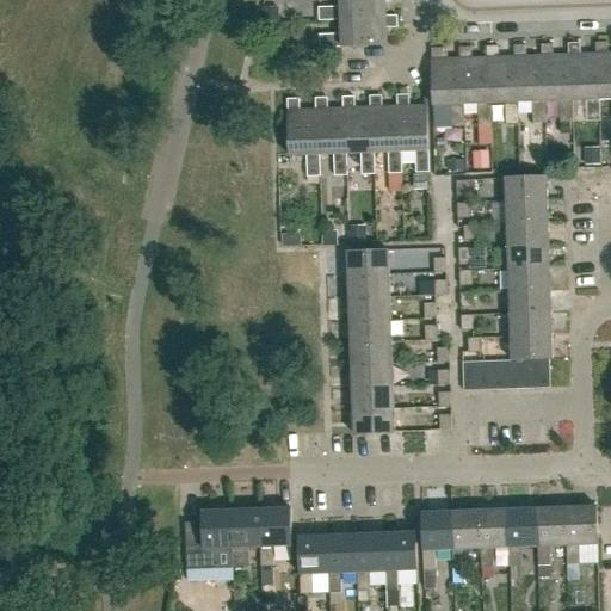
[(340,19),(386,17),(386,1),(396,1),(395,0),(339,0),(340,7),(319,8),(319,22),(340,20),(340,19)]
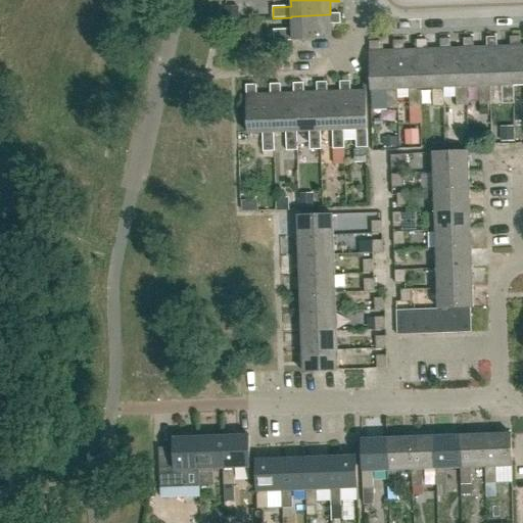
[(340,25),(340,14),(330,14),(291,16),(291,17),(292,30),(274,31),(274,41),(331,39),(331,25),(340,25)]
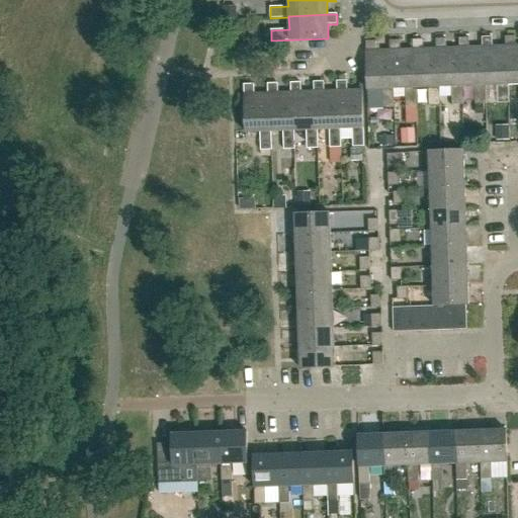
[(508,46),(509,85),(517,84),(517,45),(516,46),(516,36),(506,36),(506,46),(508,46)]
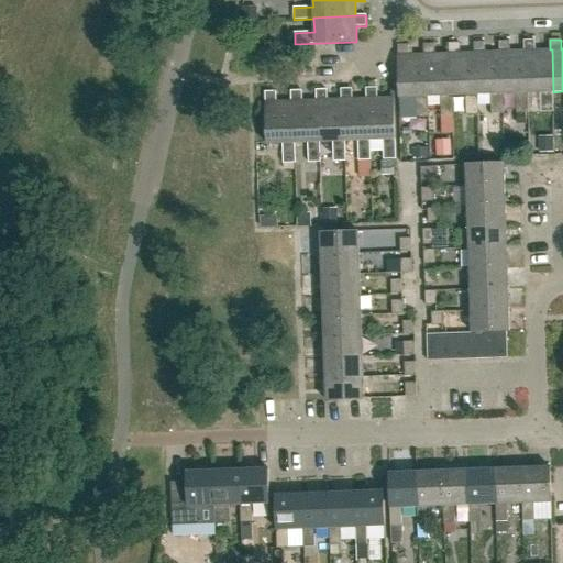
[(526,51),(525,51),(510,52),(510,41),(499,42),(499,52),(500,52),(503,94),(516,94),(517,113),(529,113),(528,92),(526,51)]
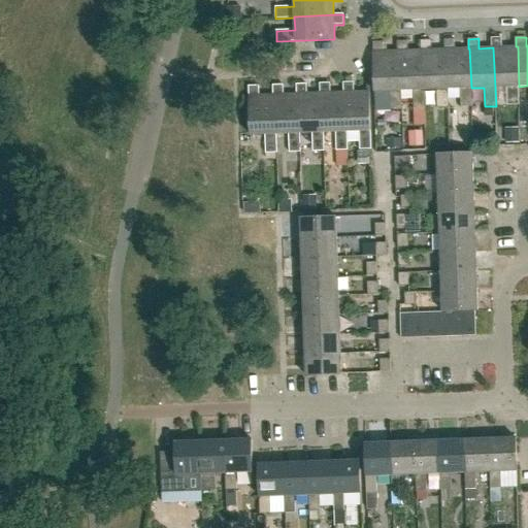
[(518,46),(516,46),(502,47),(502,38),(492,38),(492,47),(493,47),(495,87),(507,87),(507,105),(520,105),(519,87),(518,46)]
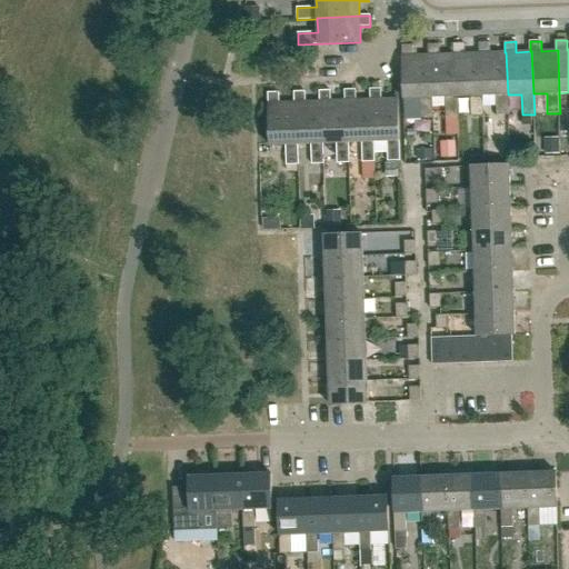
[(506,52),(505,52),(490,52),(490,42),(479,43),(480,53),(482,96),(496,96),(496,116),(509,115),(508,95),(506,52)]
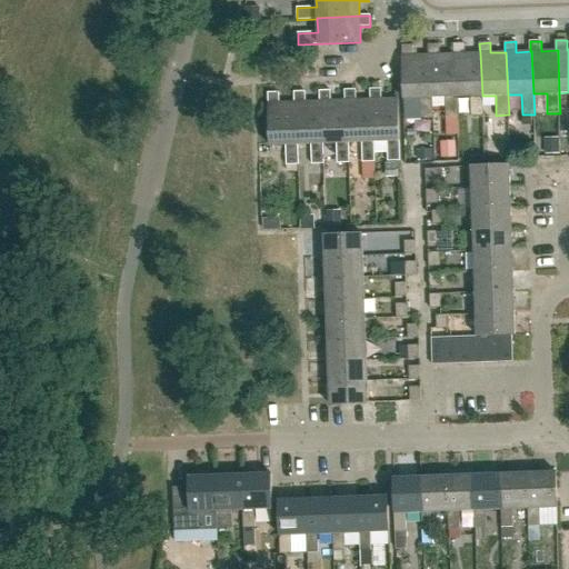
[(455,55),(457,97),(470,97),(471,117),(483,116),(482,96),(480,53),(466,53),(465,43),(453,45),(455,55)]
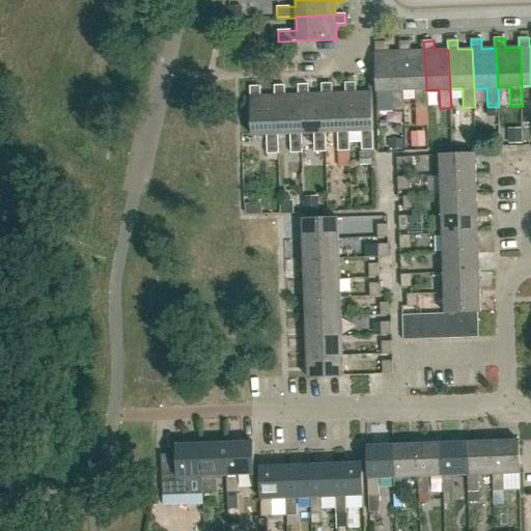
[(424,51),(411,51),(410,42),(399,42),(400,52),(402,91),(415,90),(416,110),(427,109),(426,90),(424,51)]
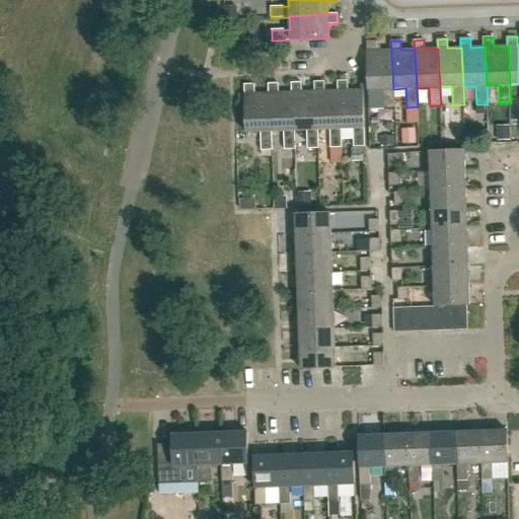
[(391,51),(377,51),(377,42),(367,42),(369,90),(382,89),(383,108),(394,107),(393,89),(391,51)]
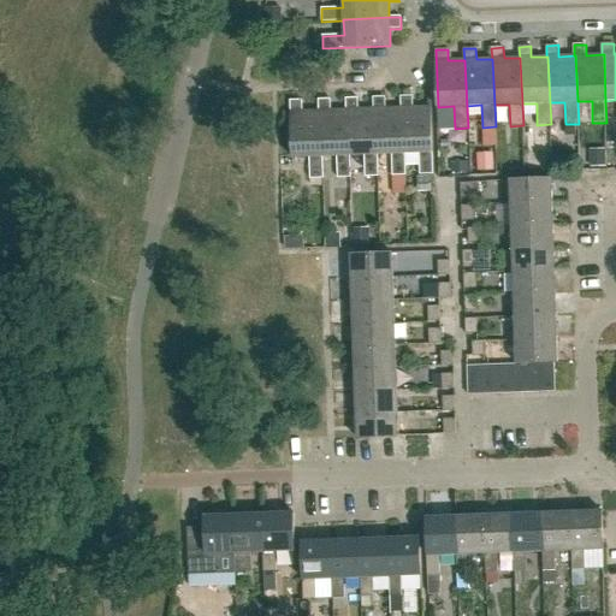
[(403,154),(404,154),(420,153),(420,176),(434,175),(433,152),(432,152),(431,107),(413,108),(413,96),(401,98),(401,108),(402,108),(403,154)]
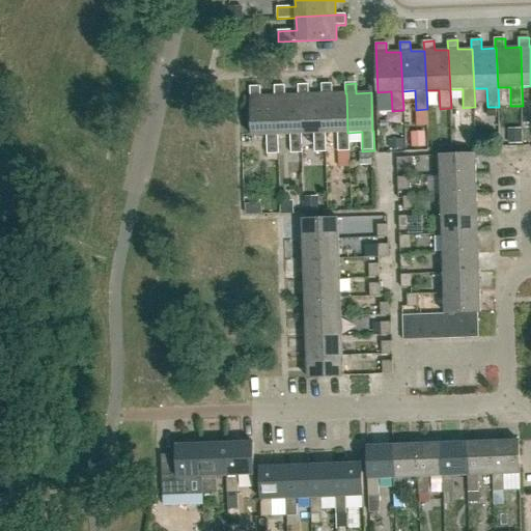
[(346,93),(345,93),(332,93),(332,84),(323,84),(323,93),(323,94),(324,134),(326,134),(337,133),(338,151),(350,151),(348,133),(347,133),(346,93)]
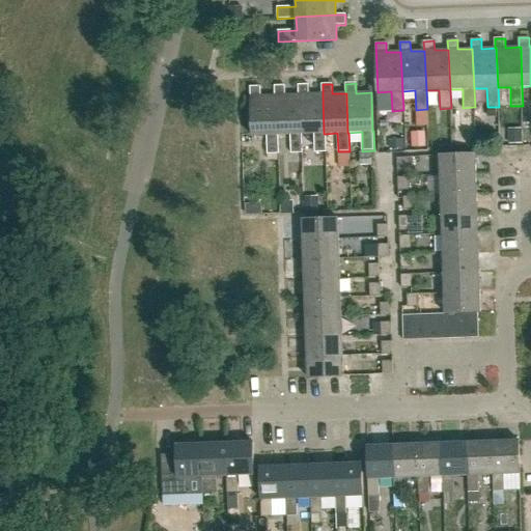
[(324,134),(323,94),(309,94),(308,85),(298,85),(299,94),(300,135),(302,134),(314,134),(315,154),(326,152),(326,134),(324,134)]
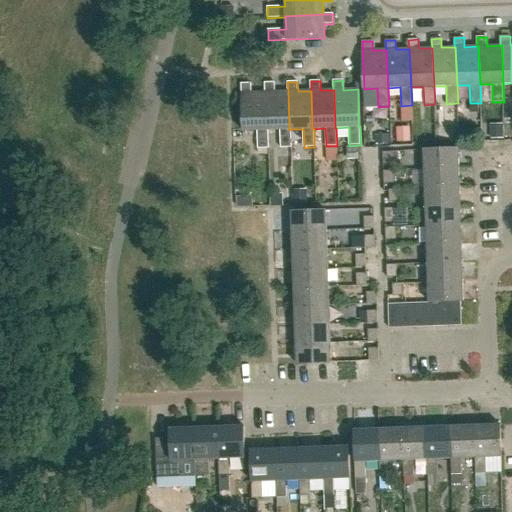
[(288,91),(275,92),(275,83),(265,83),(265,92),(267,130),(280,130),(281,148),(291,148),(291,129),(289,130),(288,91)]
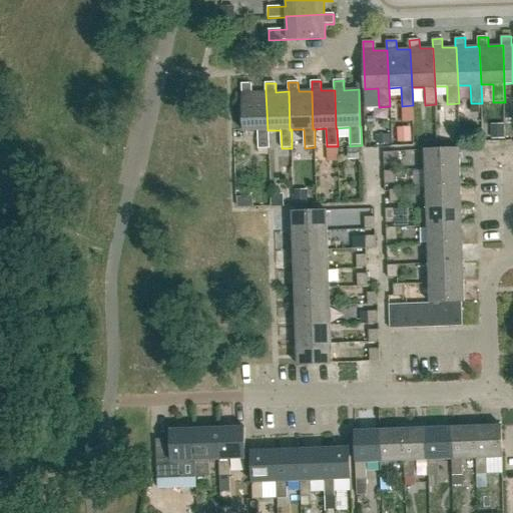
[(268,130),(266,92),(251,93),(251,84),(241,84),(243,131),(257,131),(258,149),(269,149),(268,130)]
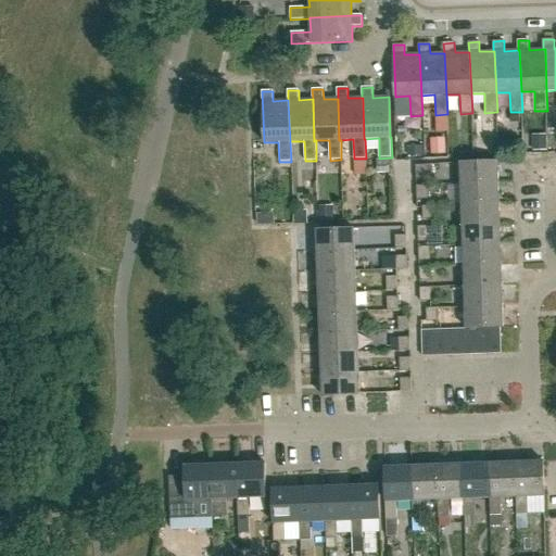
[(424,131),(424,148),(436,148),(436,131),(424,131)]
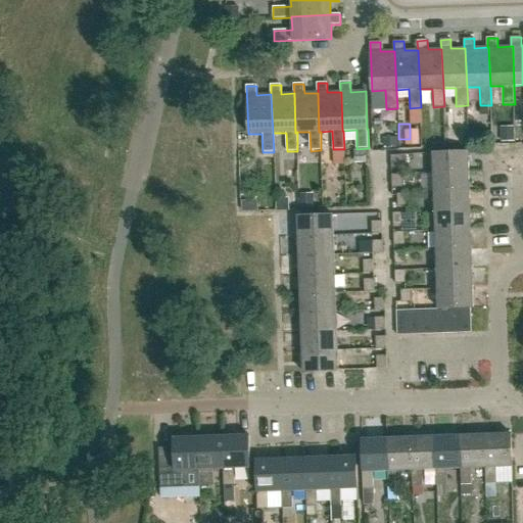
[(515,127),(502,127),(502,141),(515,141),(515,127)]
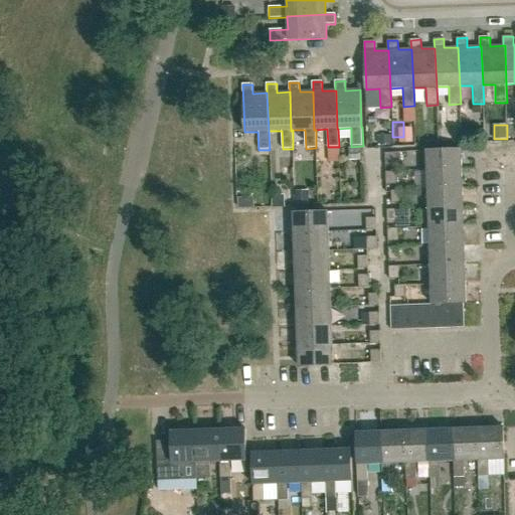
[(426,170),(461,169),(461,150),(425,151),(426,170)]
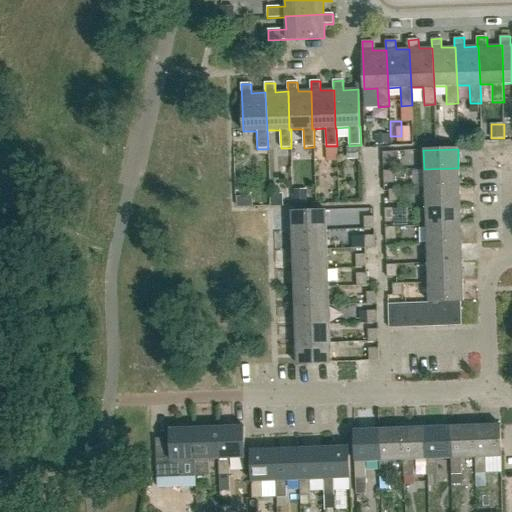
[(383,164),(393,164),(392,151),(382,152),(383,164)]
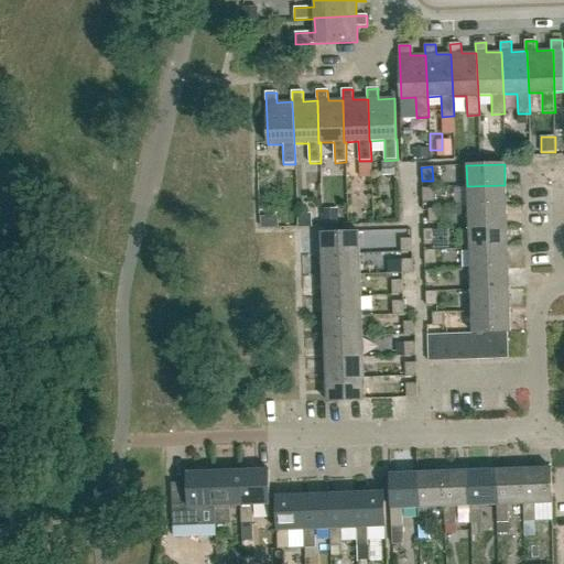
[(468,207),(506,206),(505,185),(467,186),(468,207)]
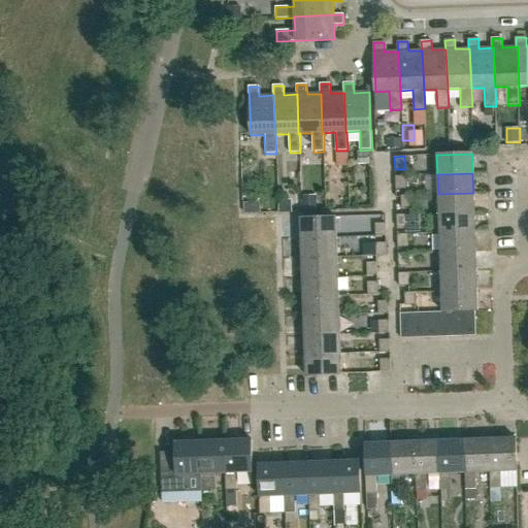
[(395,189),(396,189),(405,189),(405,175),(395,176),(395,189)]
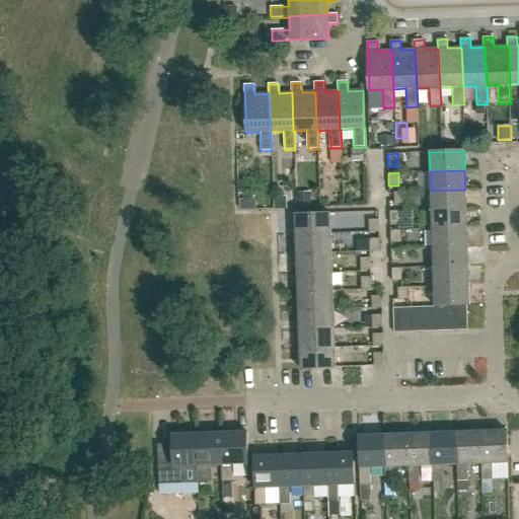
[(432,210),(466,208),(465,190),(431,191),(432,210)]
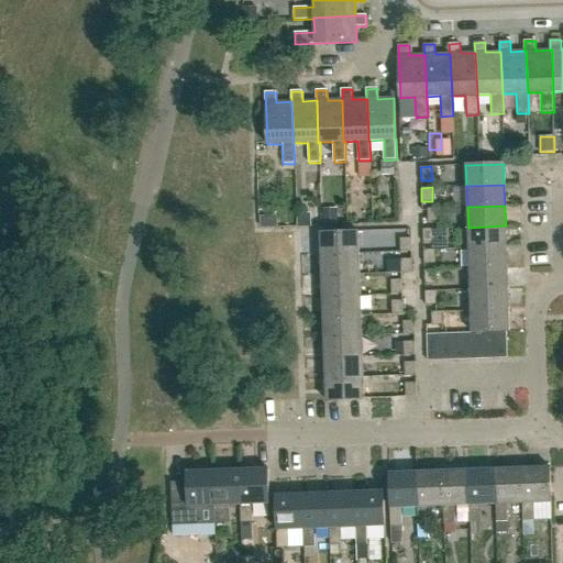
[(428,222),(439,221),(439,208),(427,208),(428,222)]
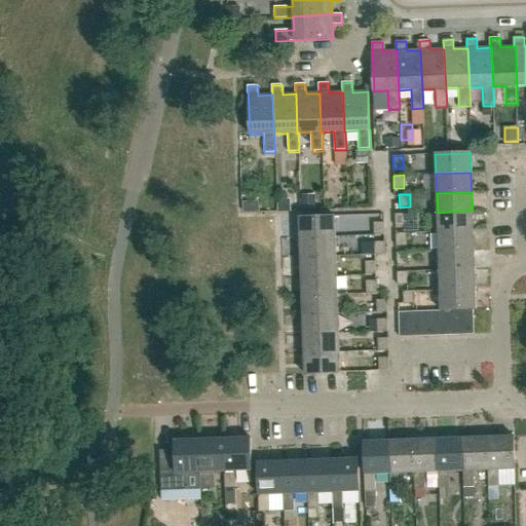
[(438,231),(474,230),(473,211),(438,213),(438,231)]
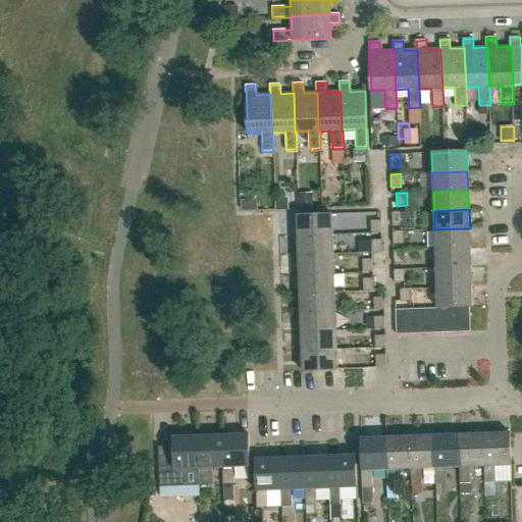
[(393,224),(403,224),(402,212),(392,212),(393,224)]
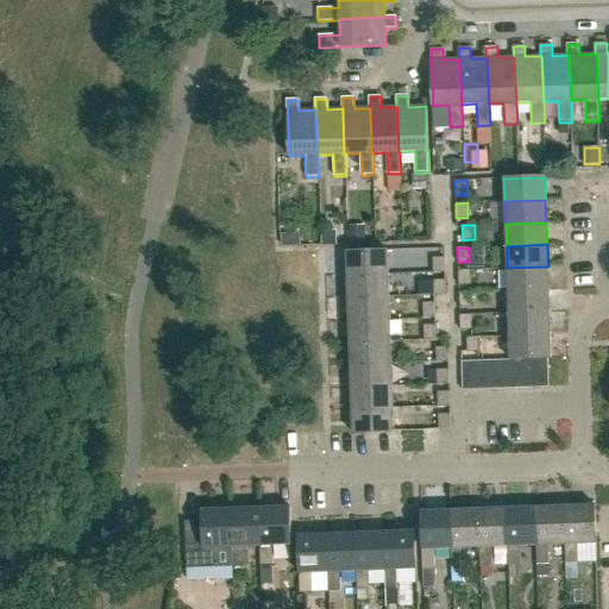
[(347,276),(388,275),(388,251),(346,252),(347,276)]
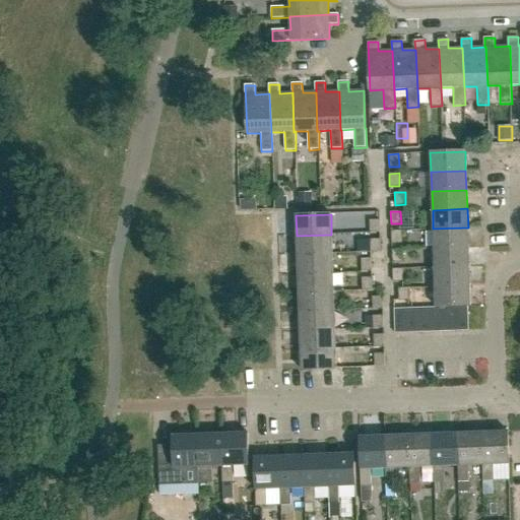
[(370,233),(380,233),(380,220),(370,220),(370,233)]
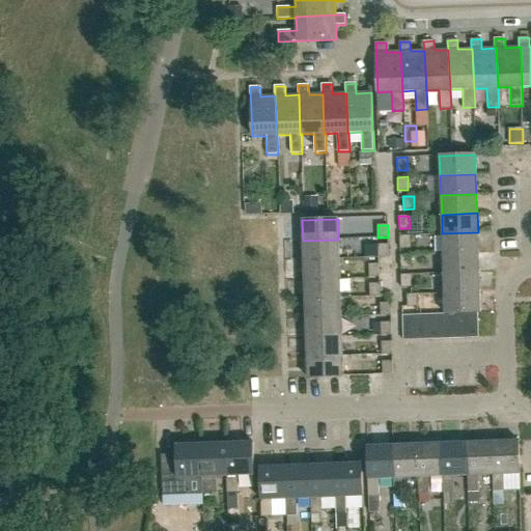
[(443,253),(478,252),(478,232),(442,233),(443,253)]
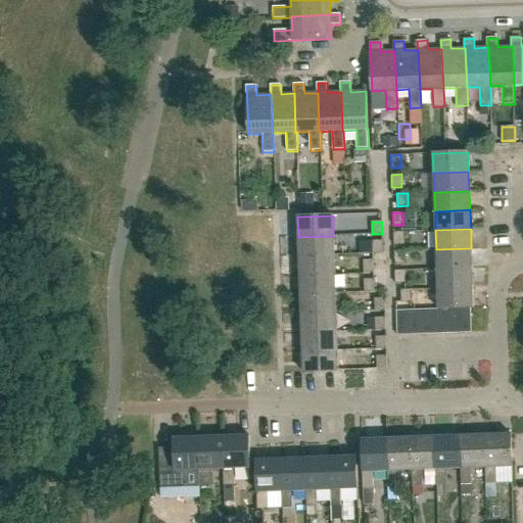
[(393,244),(394,244),(403,244),(403,232),(393,232),(393,244)]
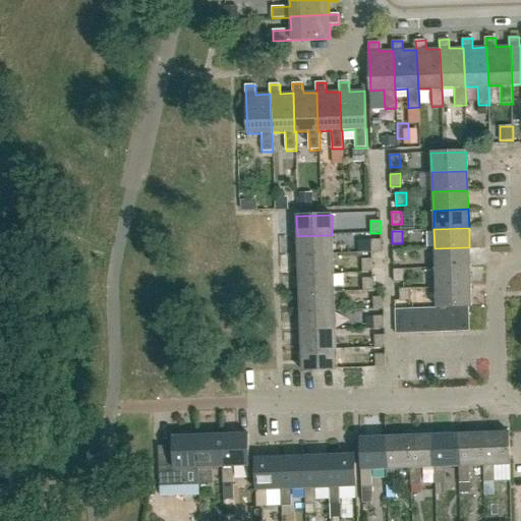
[(298,255),(333,254),(332,235),(297,236),(298,255)]
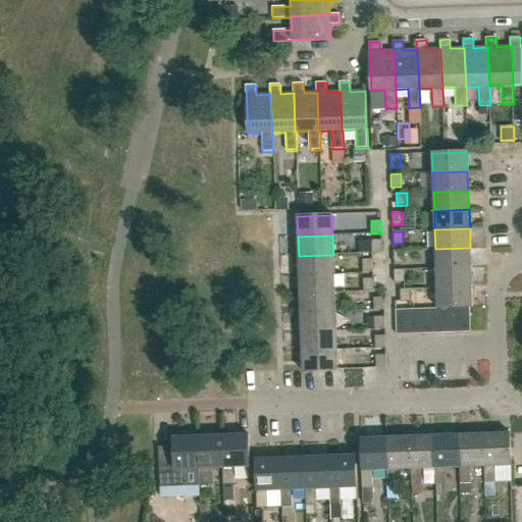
[(372,253),(382,253),(382,241),(372,241),(372,253)]
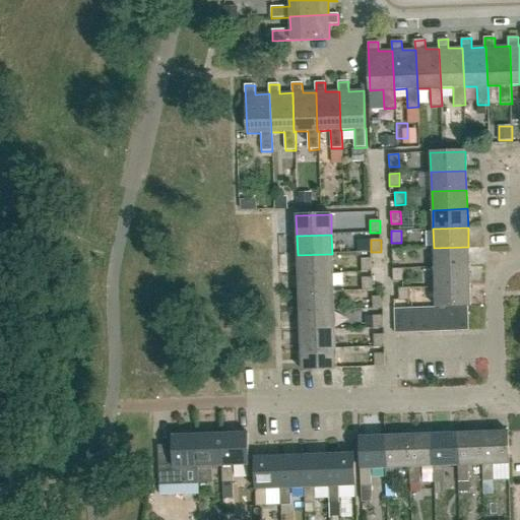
[(435,267),(469,266),(468,247),(434,248),(435,267)]
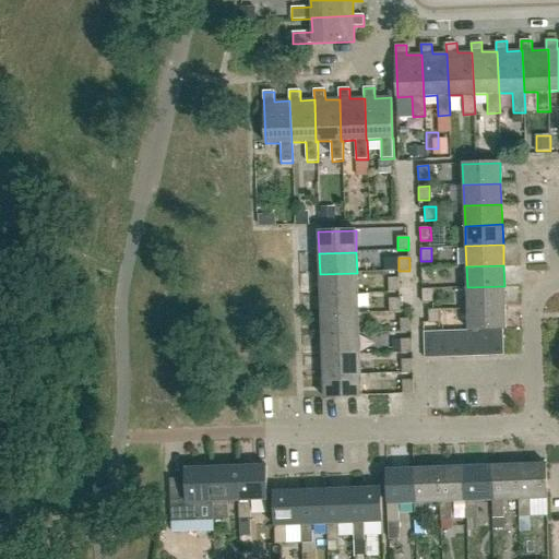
[(421,282),(432,282),(431,268),(421,269),(421,282)]
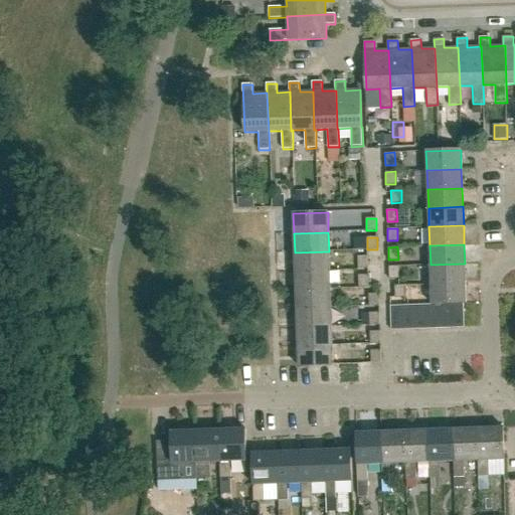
[(295,272),(330,271),(329,251),(295,252),(295,272)]
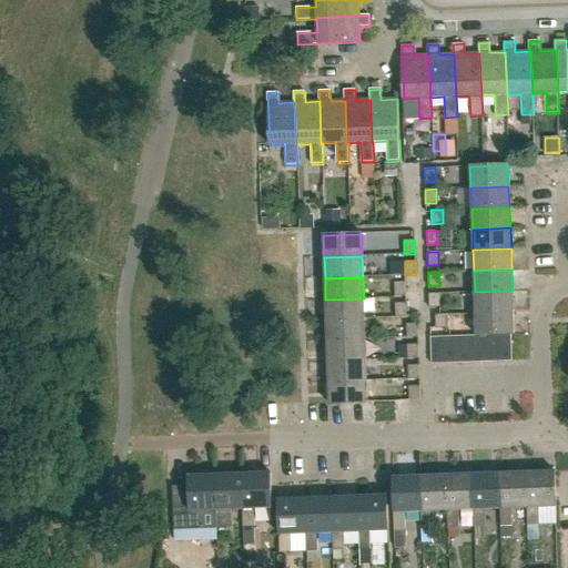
[(396,297),(405,296),(407,296),(407,282),(395,282),(396,297)]
